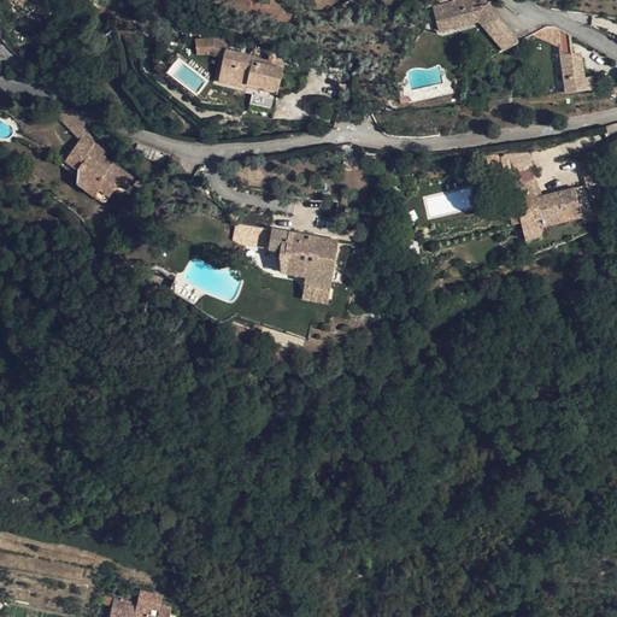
[(435,13),(472,6),(470,0),(456,0),(433,6),(435,13)]
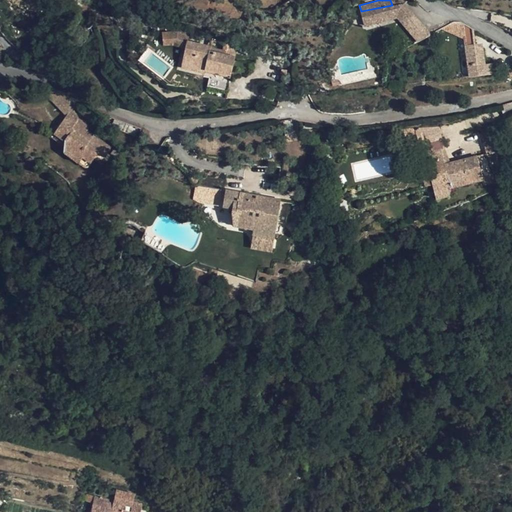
[(392,5),(361,11),(365,26),(398,17),(403,23),(414,15),(404,3),(392,5)]
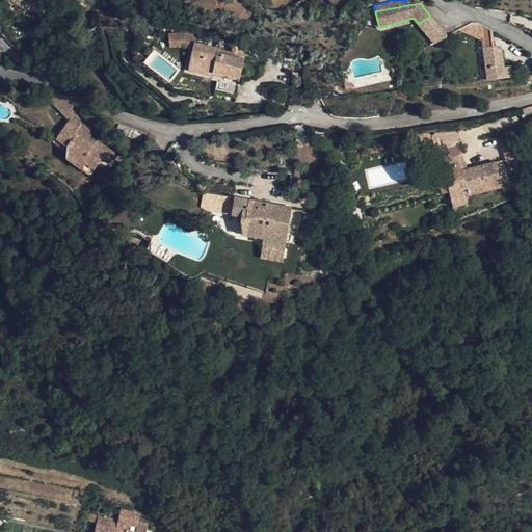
[(434,43),(447,35),(430,16),(419,24),(434,43)]
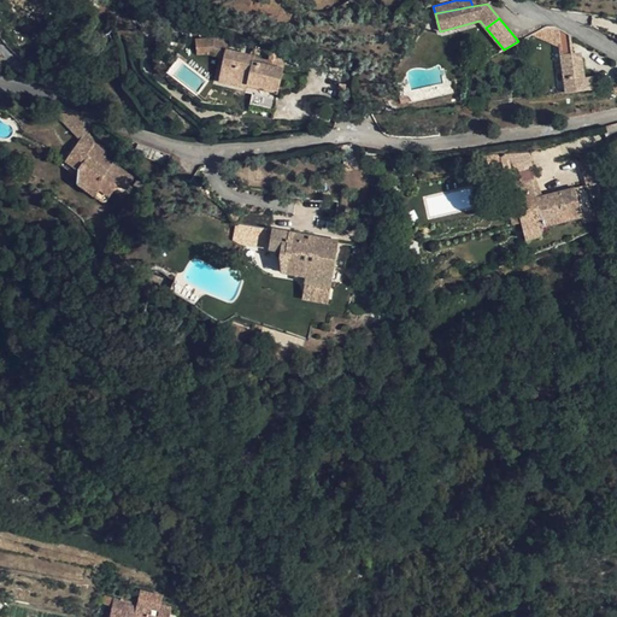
[(559,29),(552,25),(547,25),(532,34),(562,47),(559,29)]
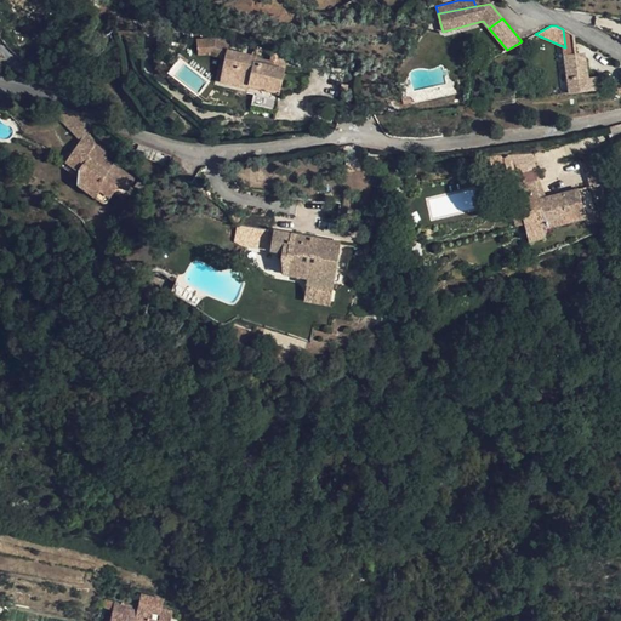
[(573,35),(563,29),(565,47),(570,92),(600,89),(598,77),(588,77),(586,61),(575,53),(573,35)]
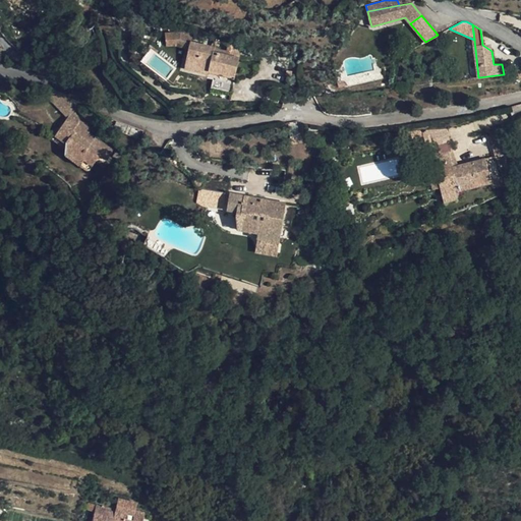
[(175,51),(176,41),(159,48),(163,58),(175,53),(175,51)]
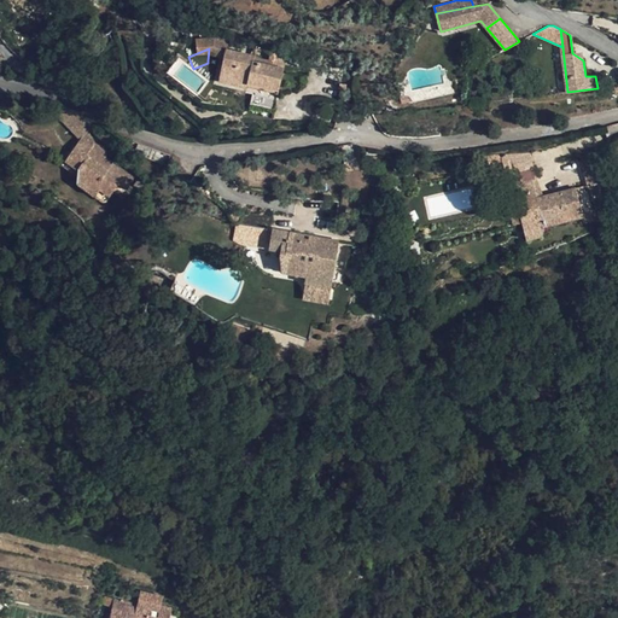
[(208,60),(208,63),(221,64),(227,64),(227,54),(222,54),(222,50),(209,48),(208,60)]
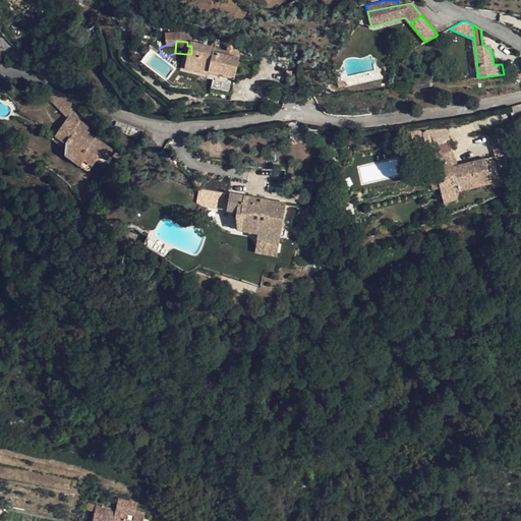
[(235,76),(238,55),(225,53),(224,56),(219,55),(218,52),(212,49),(191,46),(191,54),(186,54),(184,73),(210,76),(210,74),(219,74),(219,77),(229,78),(230,75),(235,76)]
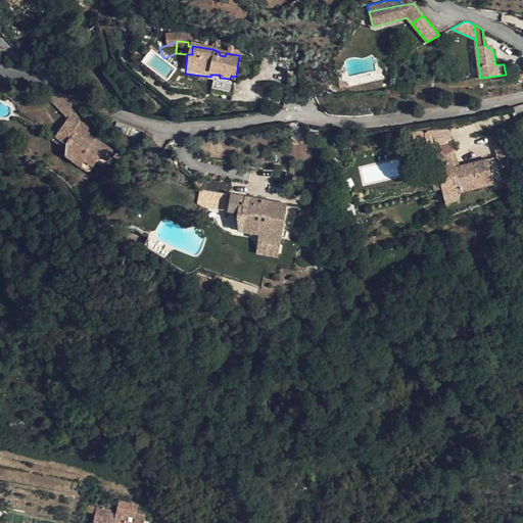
[(227,46),(226,53),(239,55),(240,47),(227,46)]
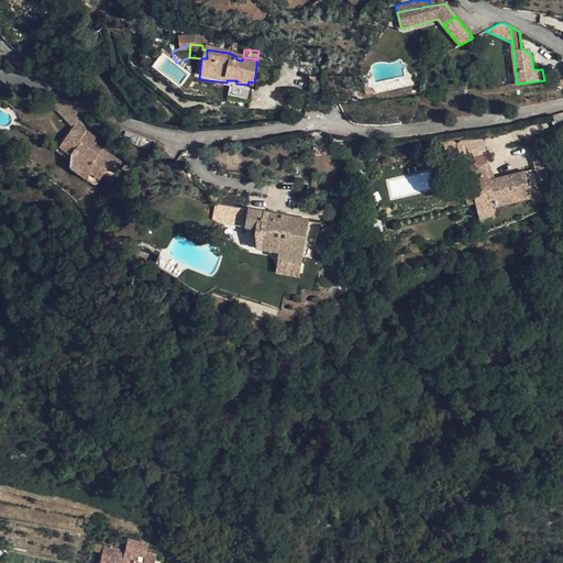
[(375,81),(373,72),(362,74),(365,95),(406,86),(404,76),(375,81)]
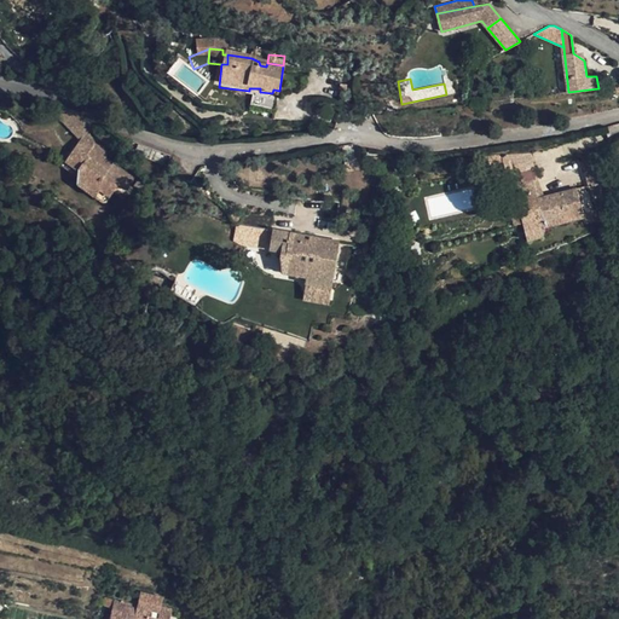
[(279,94),(272,93),(270,110),(277,111),(279,94)]
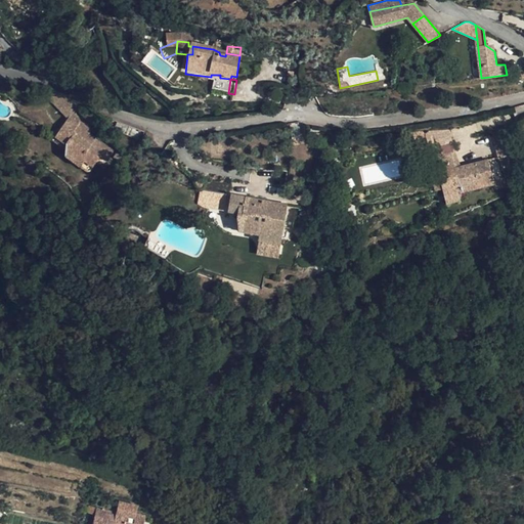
[(68,104),(73,105),(72,104),(72,99),(72,96),(51,89),(48,93),(48,96),(48,98),(68,104)]
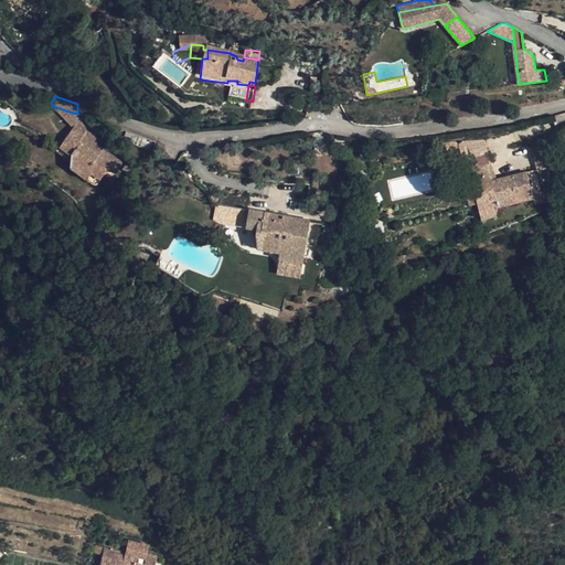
[(73,113),(52,106),(74,128),(76,126),(81,119),(78,114),(73,113)]
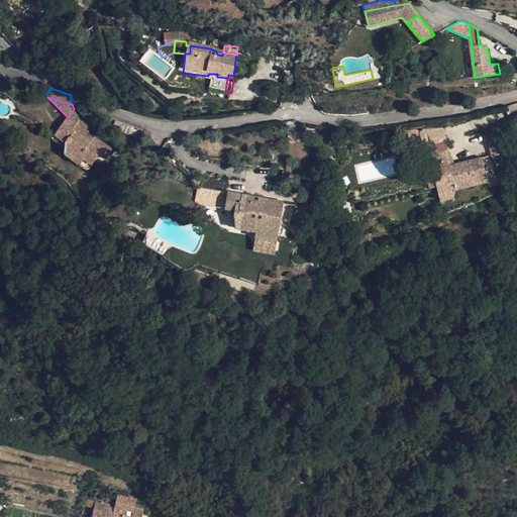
[(68,117),(56,134),(65,140),(65,147),(65,152),(86,167),(87,168),(89,167),(92,165),(99,154),(105,159),(112,148),(88,131),(88,128),(70,115),(68,117)]
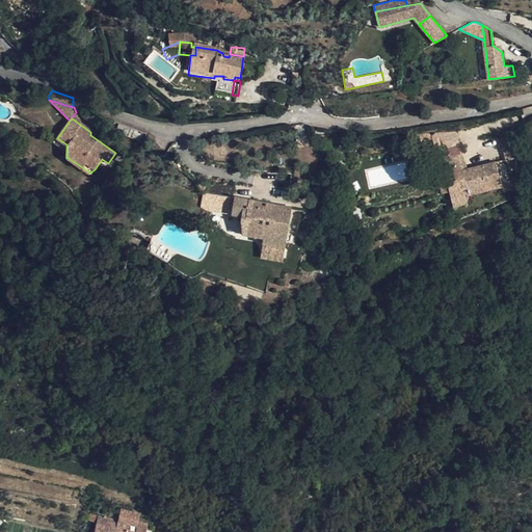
[(296,139),(313,137),(312,127),(303,123),(294,125),(296,139)]
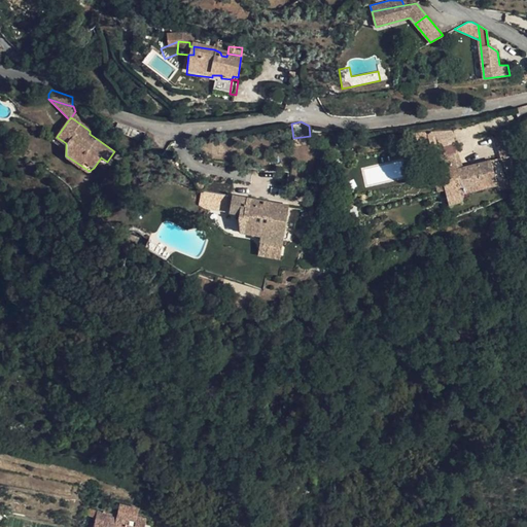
[(432,150),(455,144),(451,131),(429,132),(432,141),(430,142),(432,150)]
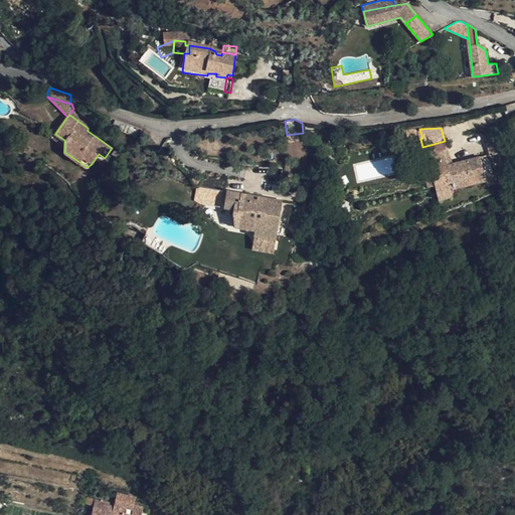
[(497,128),(483,131),(489,155),(499,153),(497,128)]
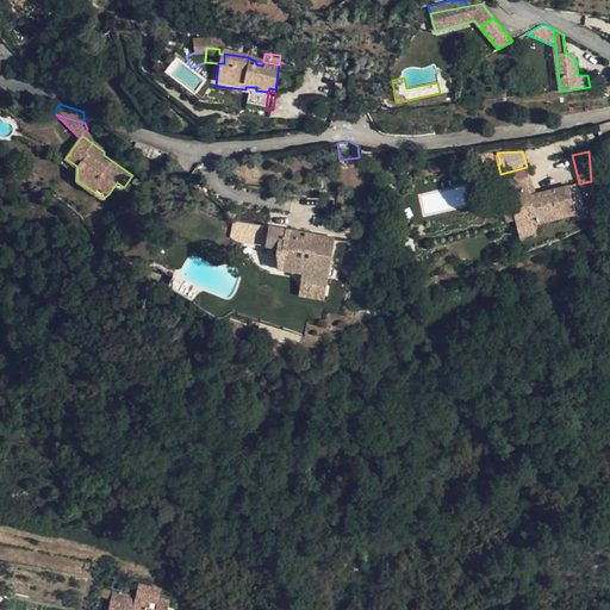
[(465,169),(500,174),(498,165),(500,163),(497,153),(472,155),(465,169)]
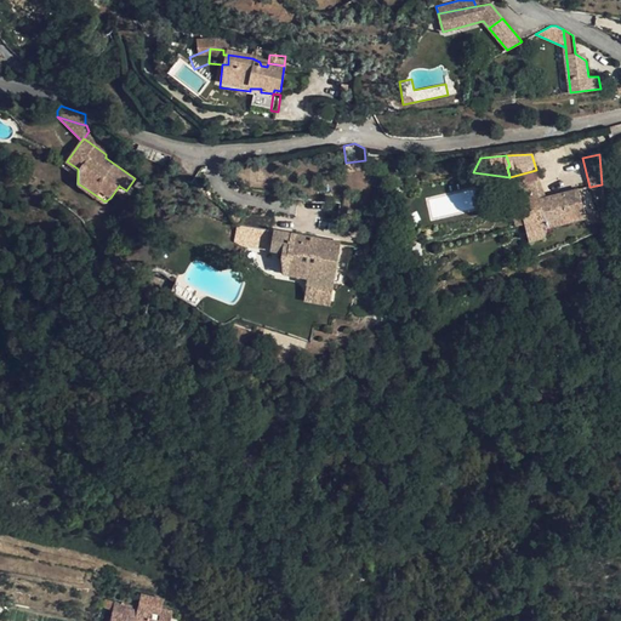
[(365,160),(346,163),(348,172),(366,169),(365,160)]
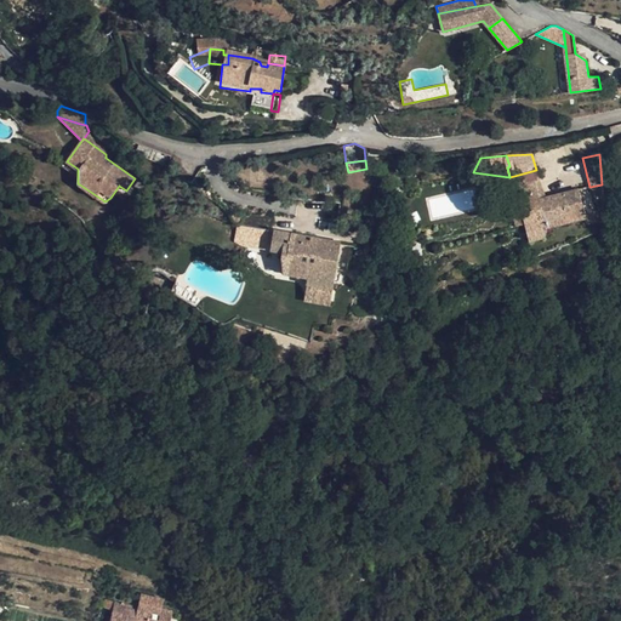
[(64,167),(78,177),(78,169),(67,161),(64,167)]
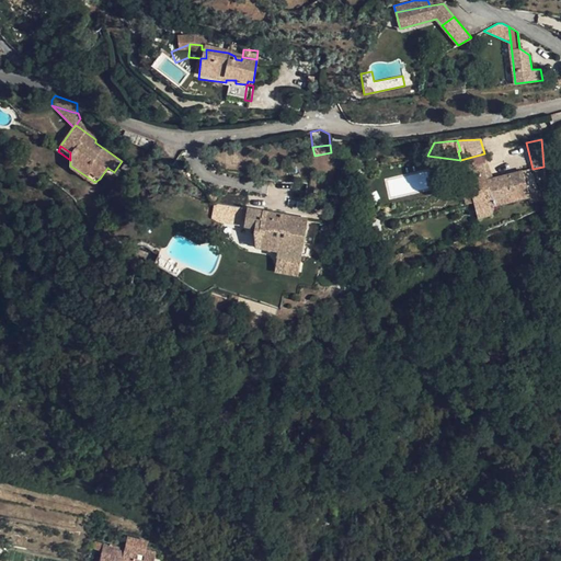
[(484,153),(460,160),(462,168),(465,168),(468,181),(473,201),(478,217),(492,214),(494,205),(528,195),(528,193),(523,171),(488,180),(482,161),(487,161),(484,153)]
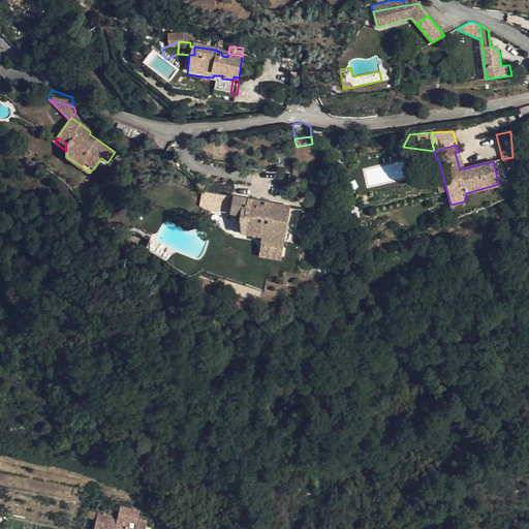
[(120,162),(124,155),(124,152),(121,150),(115,158),(120,162)]
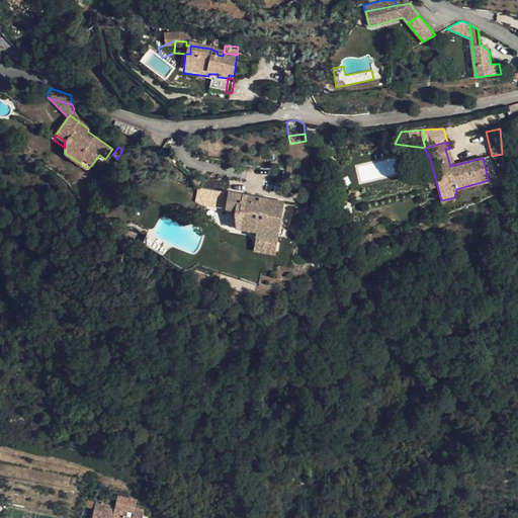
[(430,187),(437,185),(432,167),(425,168),(430,187)]
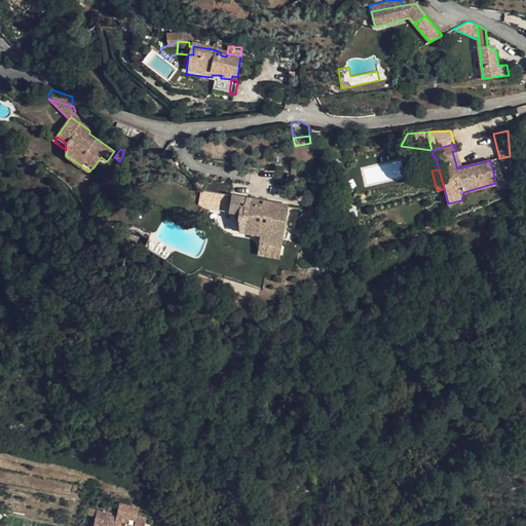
[(276,185),(289,184),(288,173),(273,172),(271,185),(276,185)]
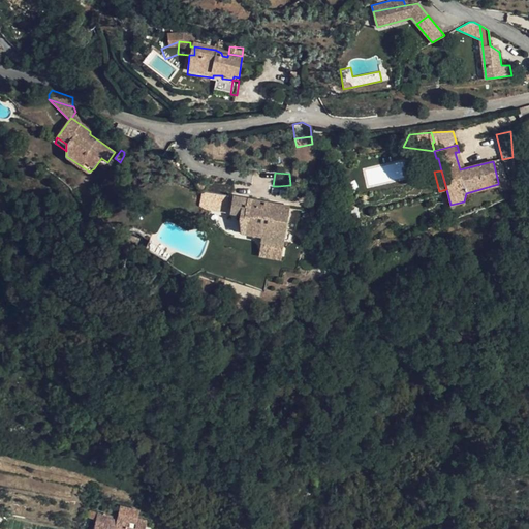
[(510,180),(498,182),(498,184),(499,187),(511,189),(510,180)]
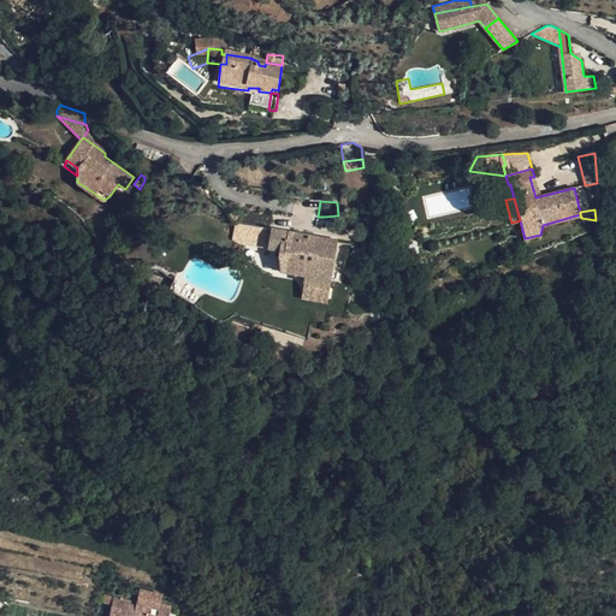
[(237,223),(237,224),(234,241),(242,244),(267,248),(271,229),(256,226),(237,223)]
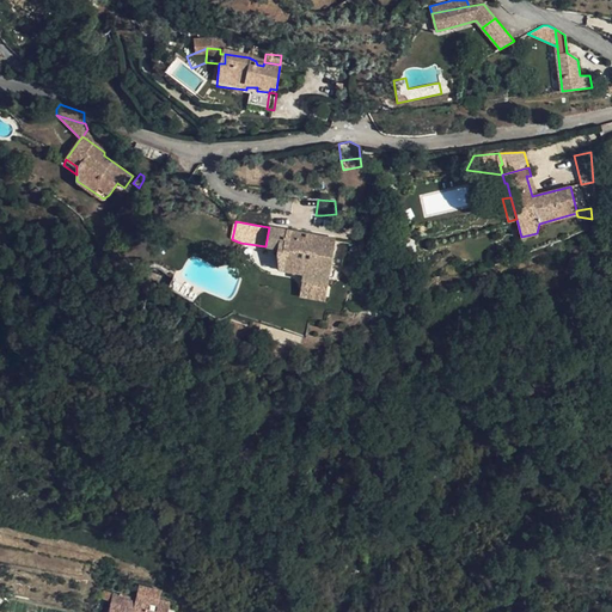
[(269,227),(265,246),(276,249),(279,269),(304,274),(300,295),(325,300),(336,239),(269,227)]
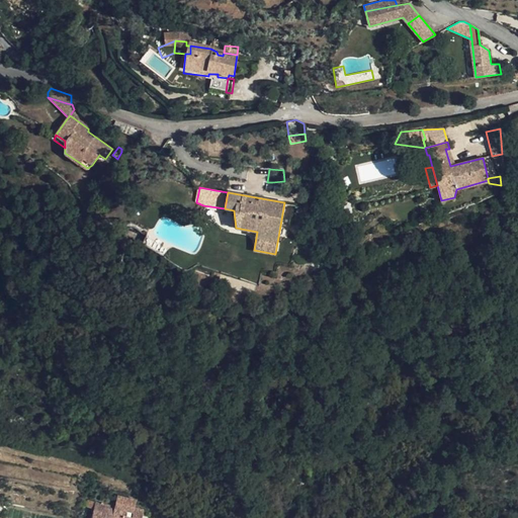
[(94,509),(92,517),(99,517),(142,517),(144,510),(135,508),(137,500),(117,496),(115,507),(95,502),(94,509)]
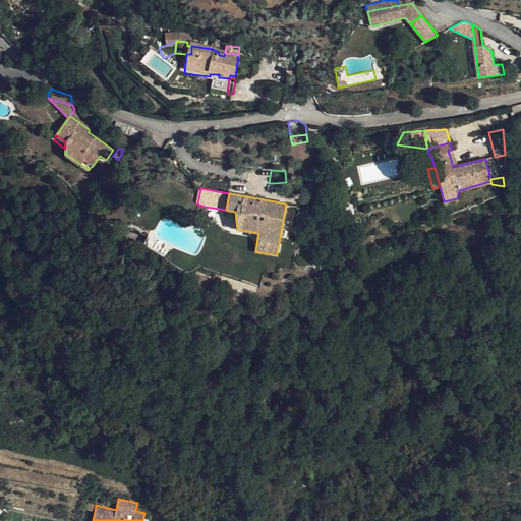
[(84,509),(95,512),(96,505),(88,503),(84,509)]
